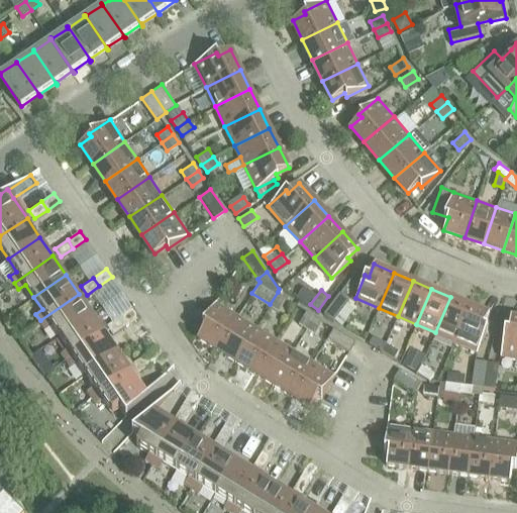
[(278,292),(270,304),(278,309),(286,297),(278,292)]
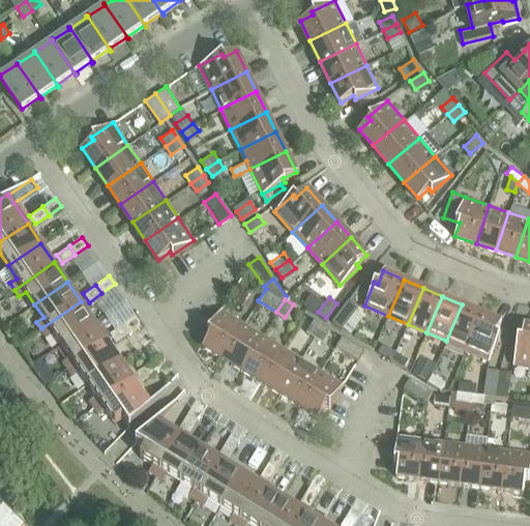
[(348,299),(332,320),(342,327),(358,307),(348,299)]
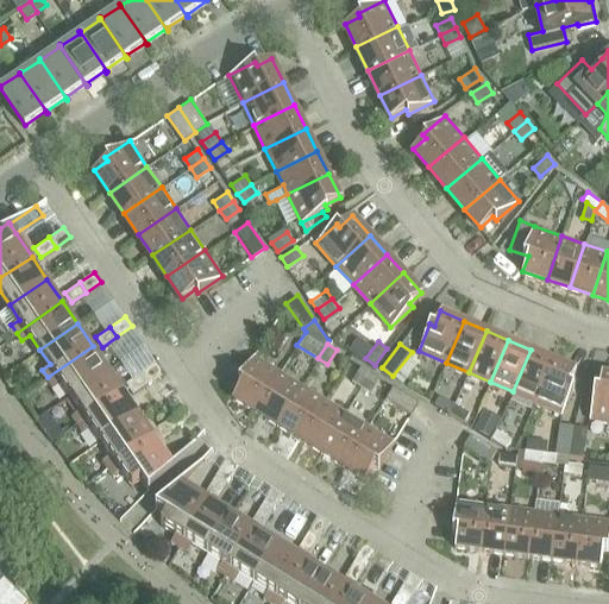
[(93,346),(48,377),(52,385),(61,379),(70,394),(108,369),(93,346)]
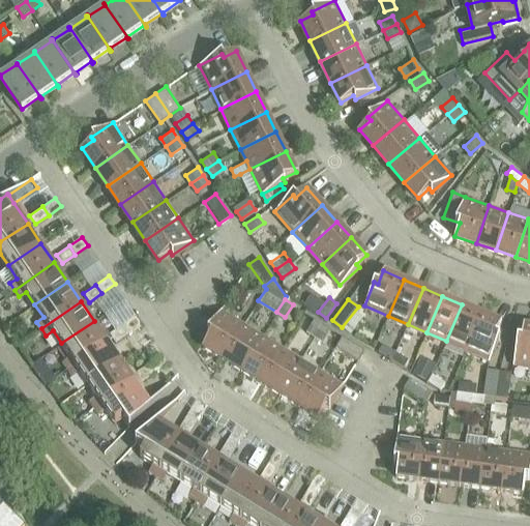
[(465,349),(481,313),(462,304),(446,341),(465,349)]
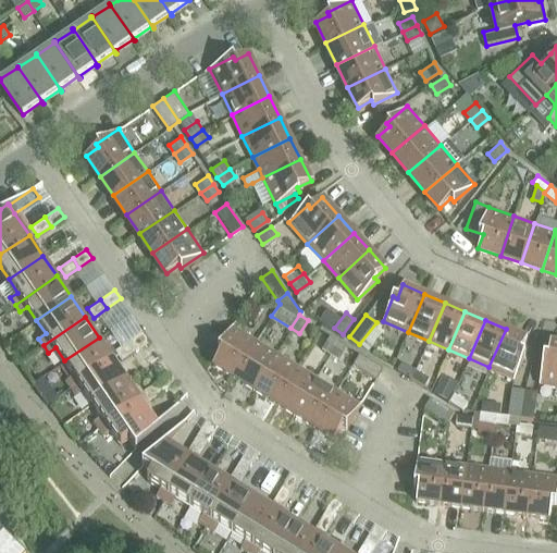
[(213,363),(235,376),(257,340),(232,324),(218,347),(222,349),(213,363)]
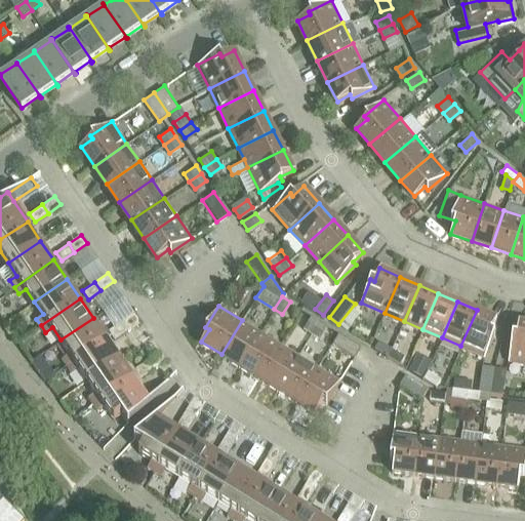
[(477,310),(460,346),(485,356),(495,333),(491,331),(497,319),(477,310)]
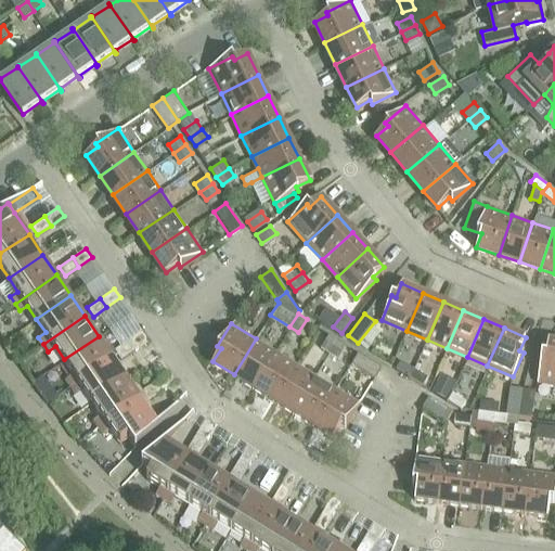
[(128,338),(134,348),(147,338),(142,330),(128,338)]
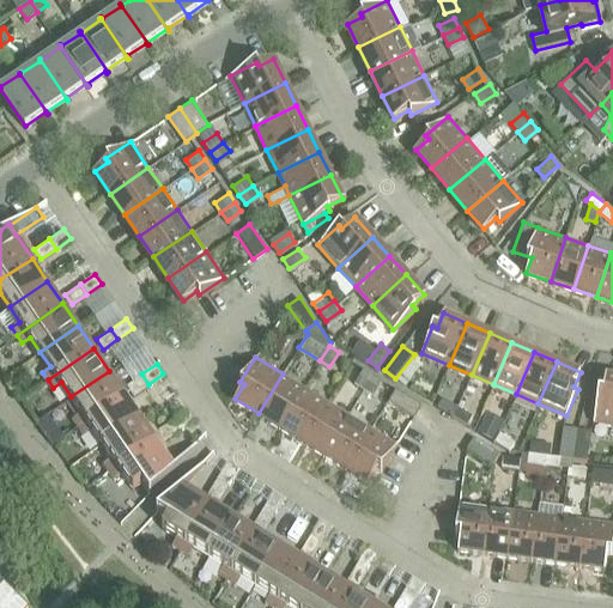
[(364,388),(372,374),(363,368),(354,382),(364,388)]
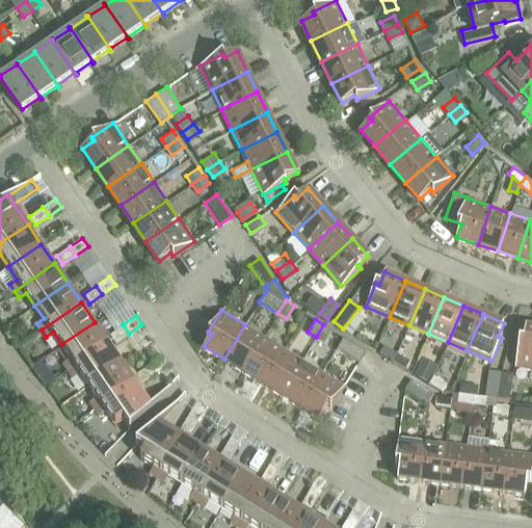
[(68,369),(108,342),(95,322),(61,344),(70,358),(63,362),(68,369)]
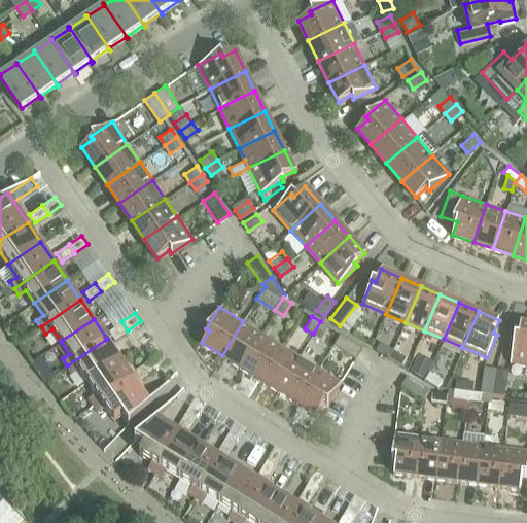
[(128,330),(121,321),(109,330),(114,339),(128,330)]
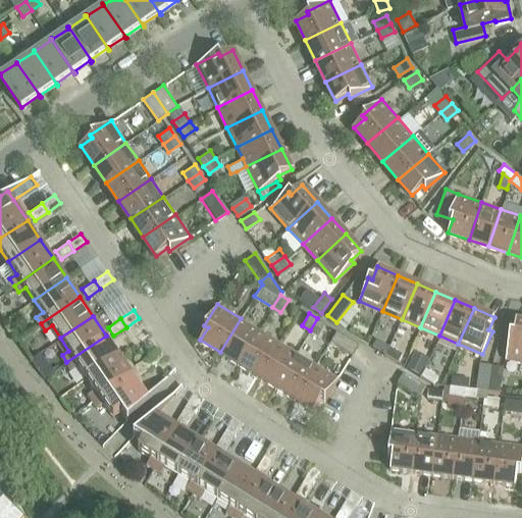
[(239,363),(259,329),(241,318),(220,352),(239,363)]
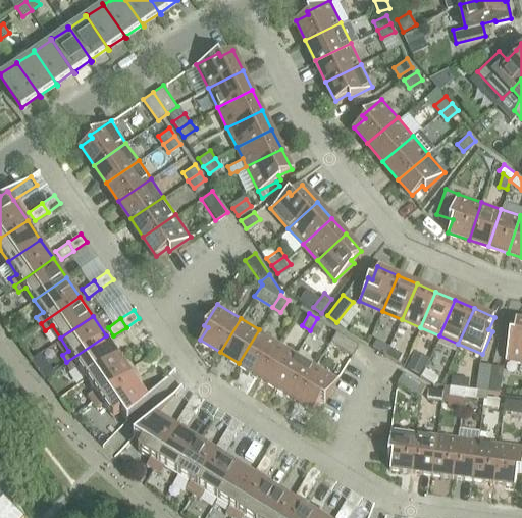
[(317,318),(310,330),(318,335),(325,323),(317,318)]
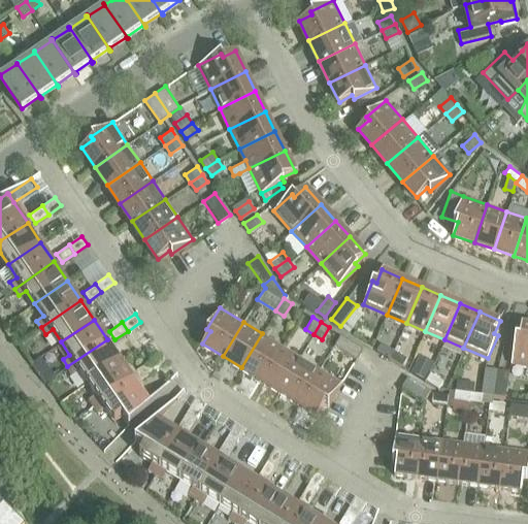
[(527,363),(527,324),(521,323),(519,337),(515,336),(512,361),(527,363)]
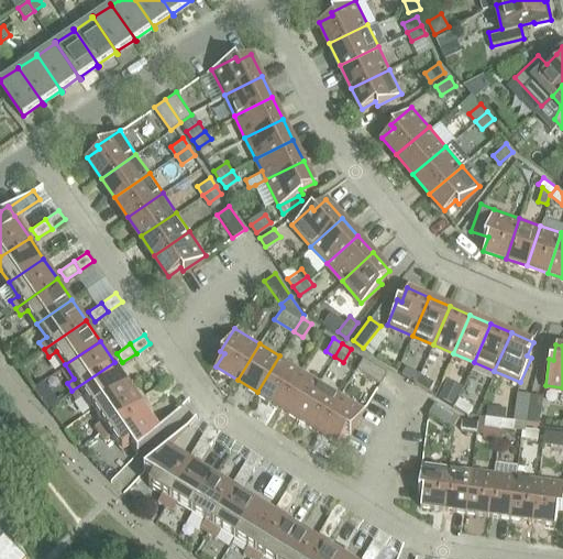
[(279,355),(257,392),(277,404),(299,369),(279,355)]
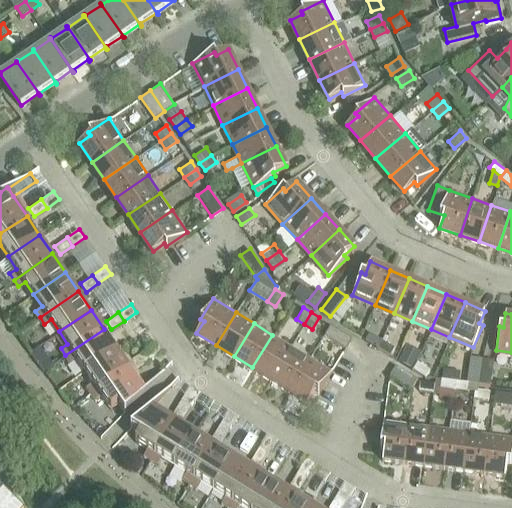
[(324,334),(346,347),(352,337),(330,324),(324,334)]
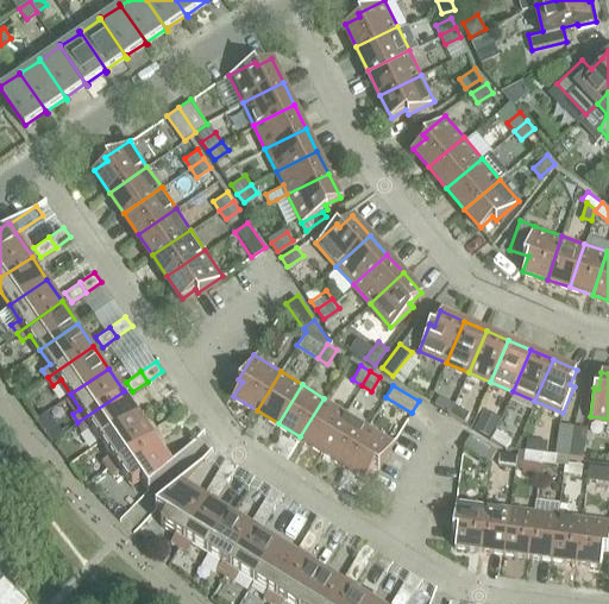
[(124,391),(77,422),(83,431),(92,425),(101,439),(139,413),(124,391)]
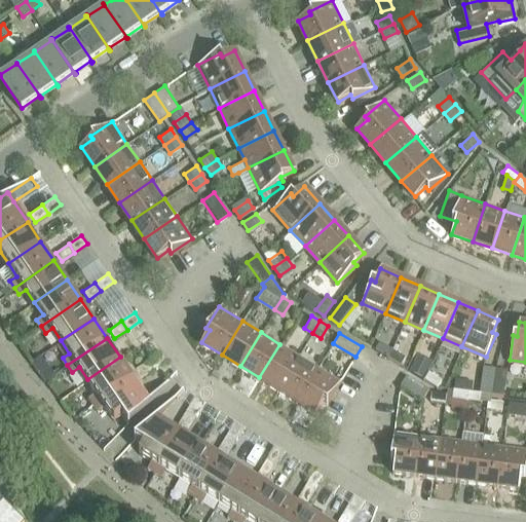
[(388,355),(392,347),(380,340),(376,347),(388,355)]
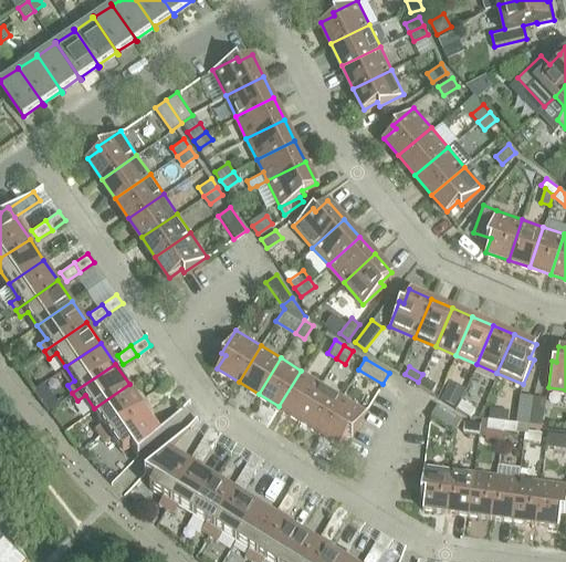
[(301,371),(279,406),(299,418),(321,383),(301,371)]
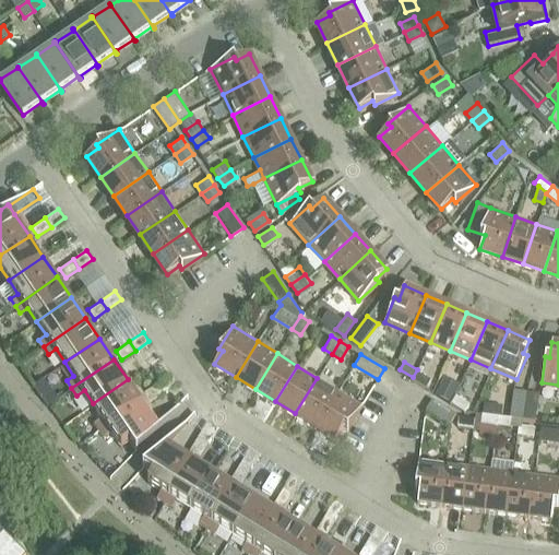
[(417,369),(413,377),(426,386),(431,378),(417,369)]
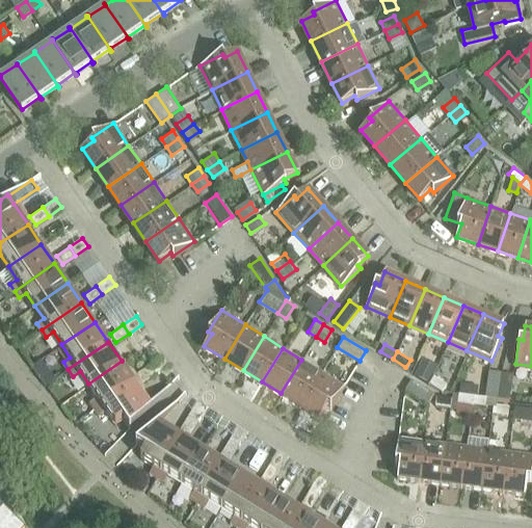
[(150,364),(155,372),(168,364),(162,354),(150,364)]
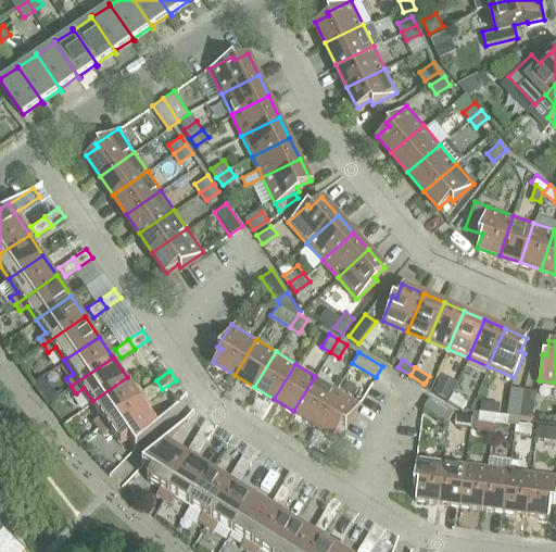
[(449,398),(456,381),(442,375),(434,391),(449,398)]
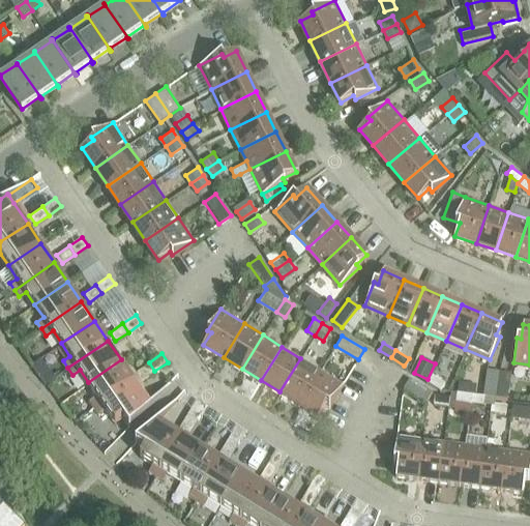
[(300,358),(280,391),(298,404),(320,370),(300,358)]
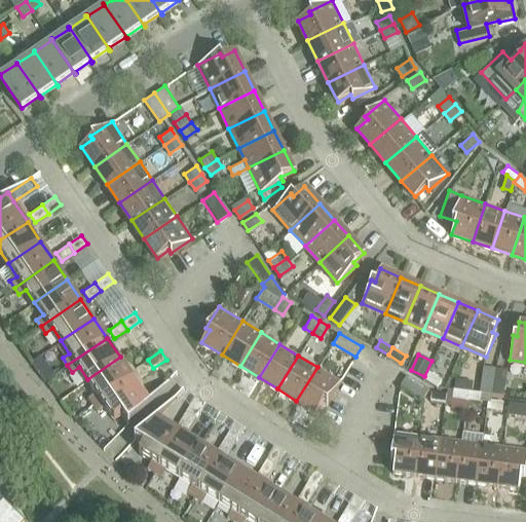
[(120,357),(87,379),(96,392),(88,397),(94,404),(134,376),(120,357)]
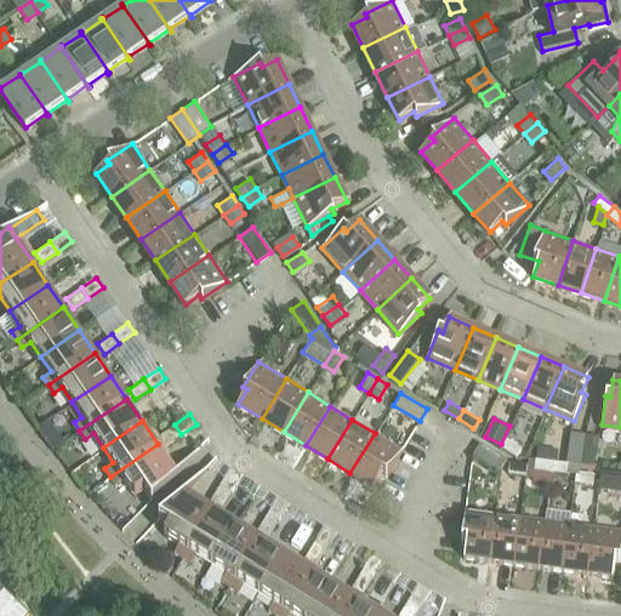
[(181,434),(175,425),(159,434),(166,445),(181,434)]
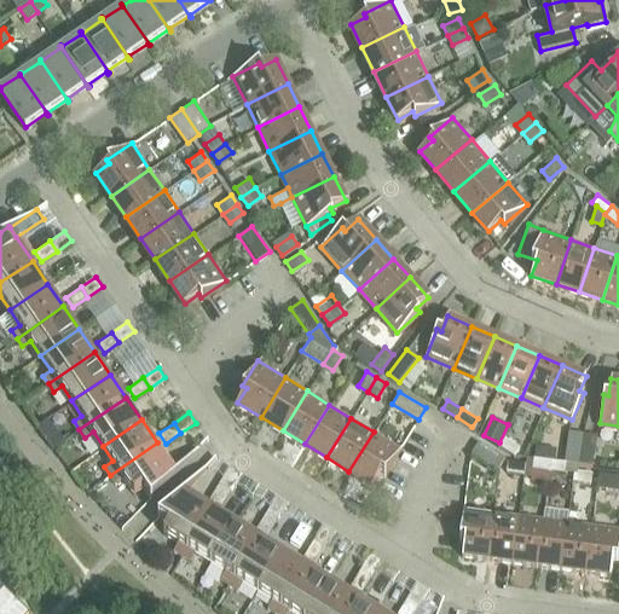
[(583,430),(568,429),(565,459),(568,459),(579,462),(583,430)]
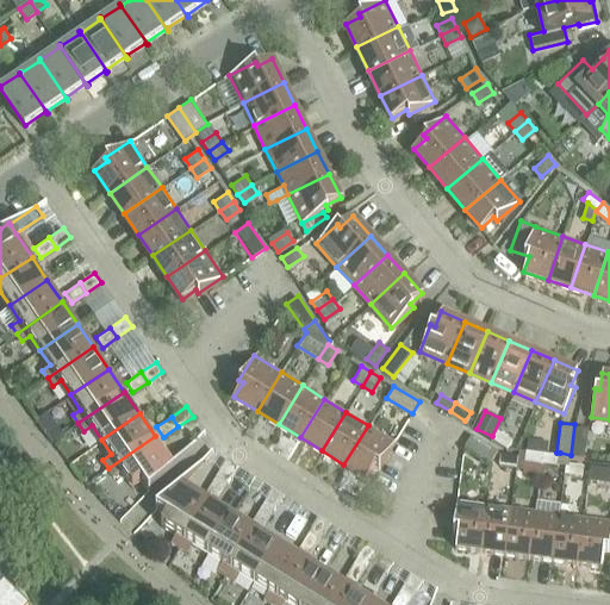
[(589,426),(574,424),(571,455),(584,456),(589,426)]
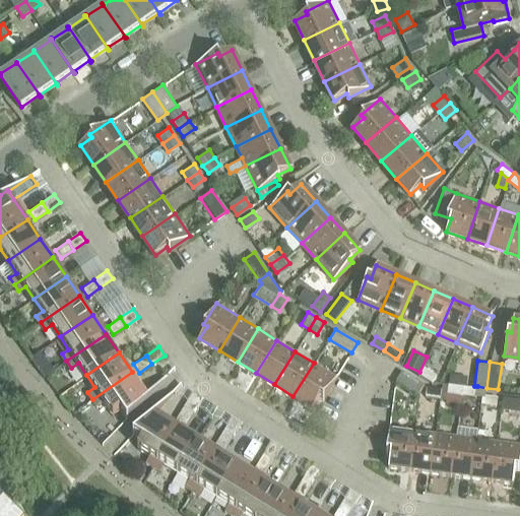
[(314,363),(293,396),(313,408),(320,396),(323,398),(336,377),(314,363)]
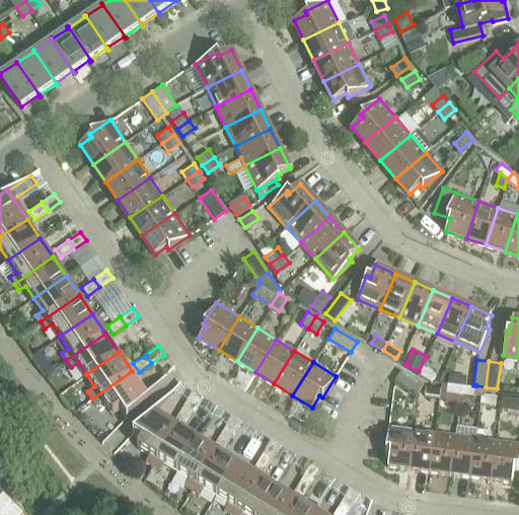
[(423,365),(419,372),(431,380),(436,373),(423,365)]
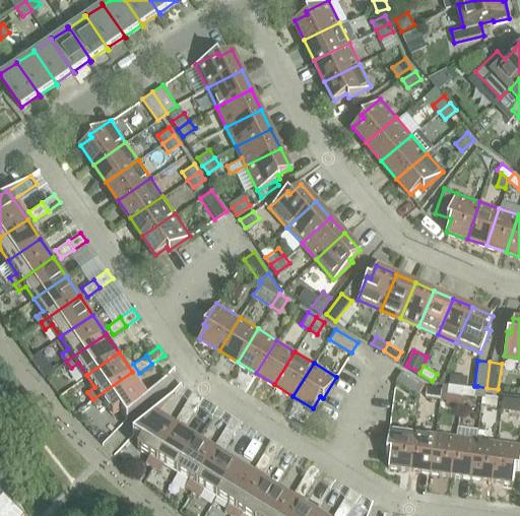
[(402,370),(396,380),(417,393),(425,383),(402,370)]
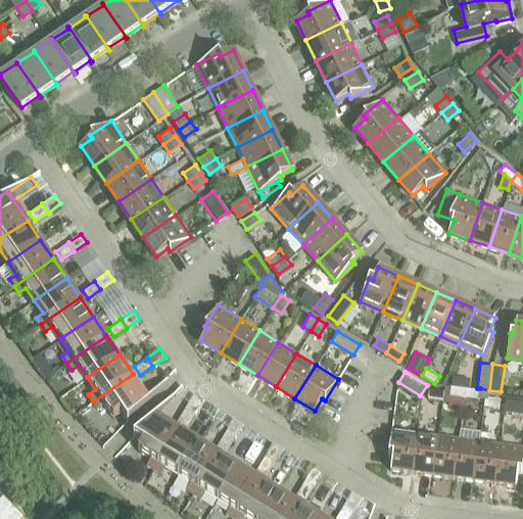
[(133,374),(93,402),(97,408),(104,404),(113,416),(122,411),(128,420),(148,397),(133,374)]
